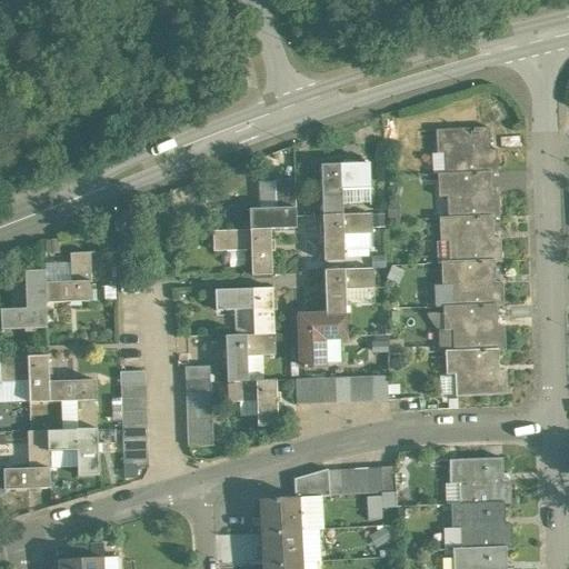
[(489,128),(435,130),(436,153),(445,153),(446,175),(490,173),(498,172),(497,149),(489,149),(489,128)]
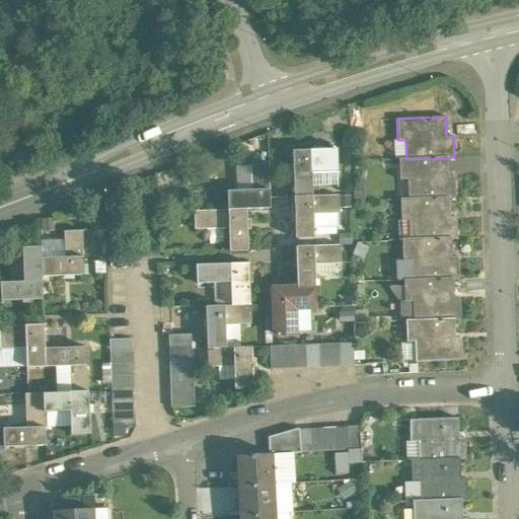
[(336,149),(292,151),(293,197),(312,196),(311,173),(337,172),(336,149)]
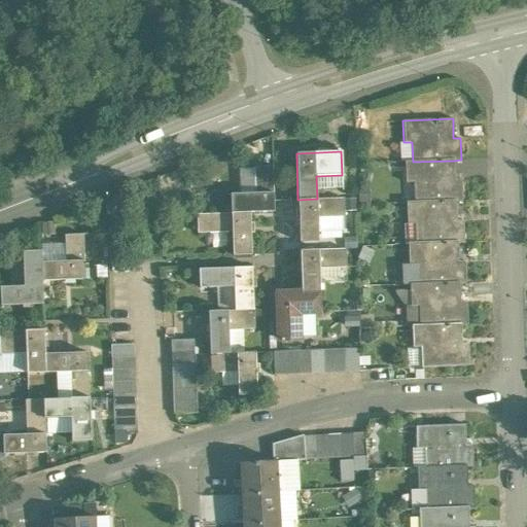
[(413,162),(405,163),(406,183),(413,182),(414,203),(455,202),(462,201),(461,179),(455,179),(454,161),(413,162)]
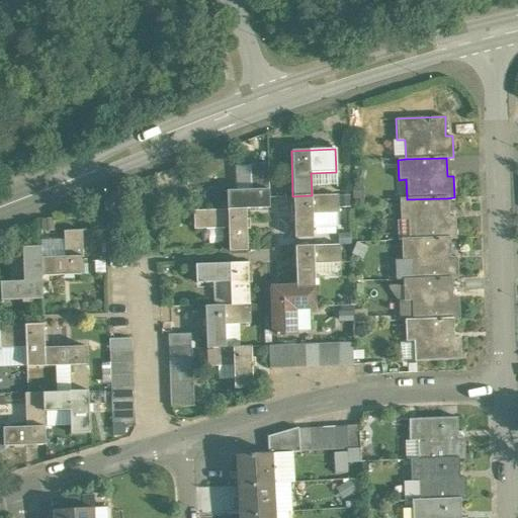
[(267,163),(249,164),(250,189),(237,190),(227,190),(228,209),(245,208),(269,207),(267,163)]
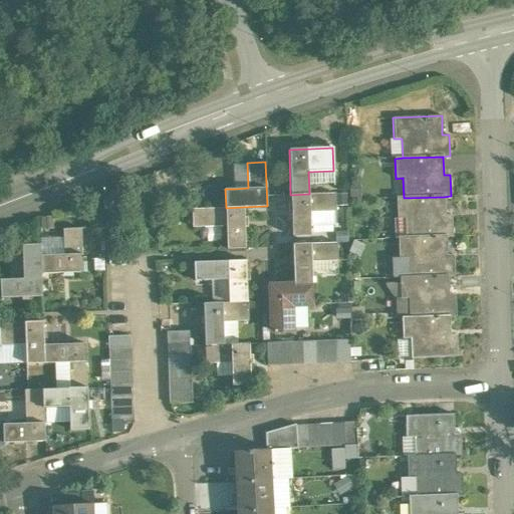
[(234,163),(235,189),(248,188),(247,163),(234,163)]
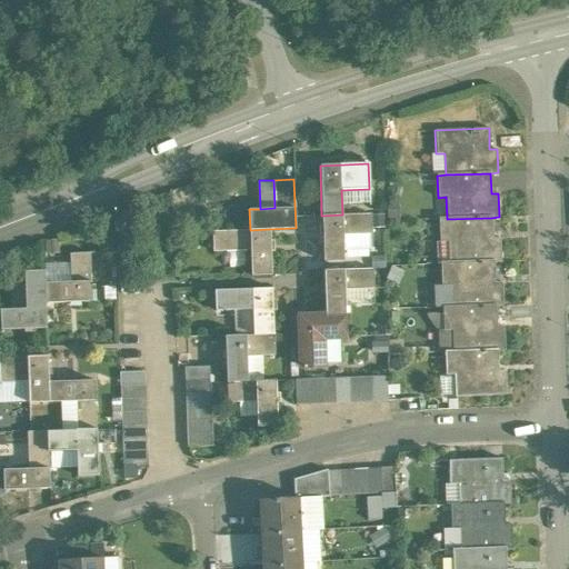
[(342,215),(321,216),(323,262),(343,262),(342,236),(371,235),(370,215),(342,215)]
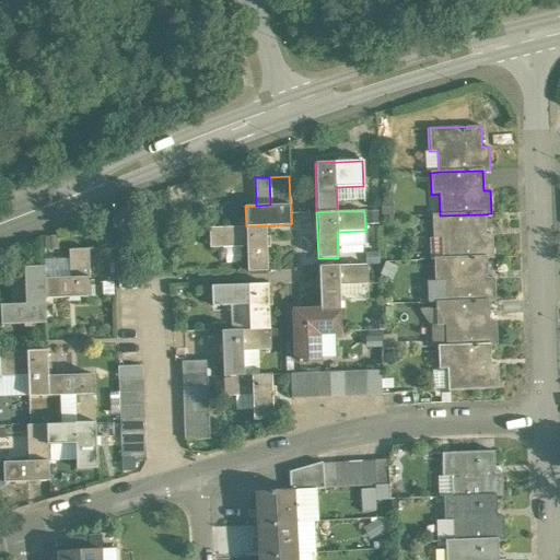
[(440,216),(431,217),(432,238),(441,238),(442,259),(486,258),(492,257),(492,234),(485,234),(483,214),(440,216)]
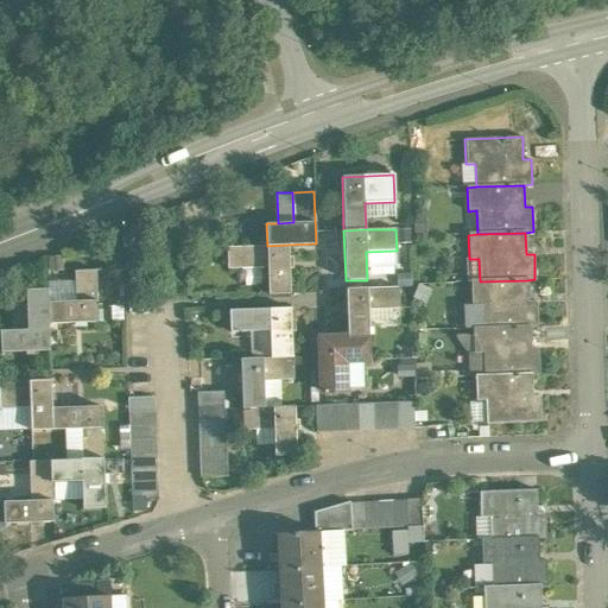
[(267,246),(227,247),(227,270),(267,267),(268,295),(290,295),(287,245),(267,246)]
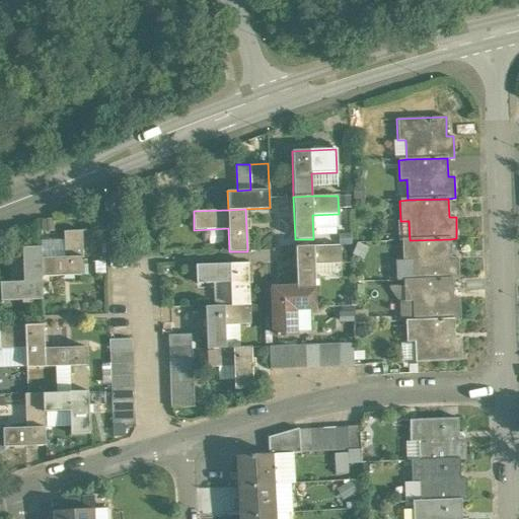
[(65,258),(41,260),(42,278),(84,276),(82,230),(64,231),(65,258)]
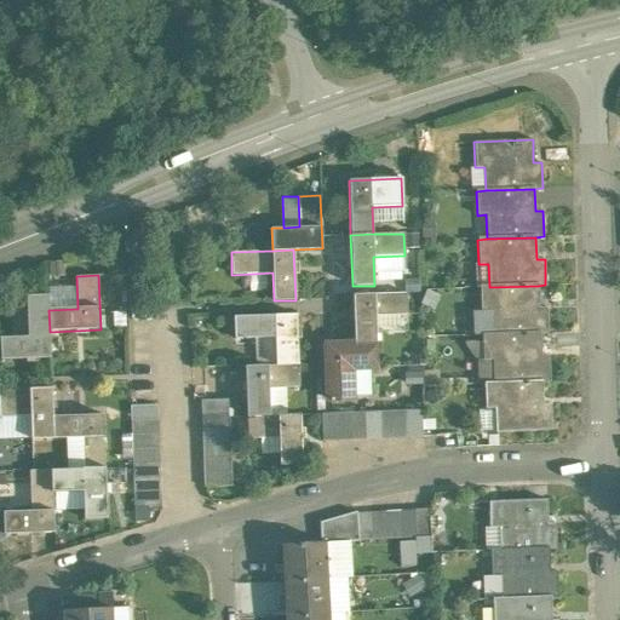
[(489,287),(480,288),(481,313),(489,313),(491,336),(539,334),(547,333),(546,308),(539,308),(538,286),(489,287)]
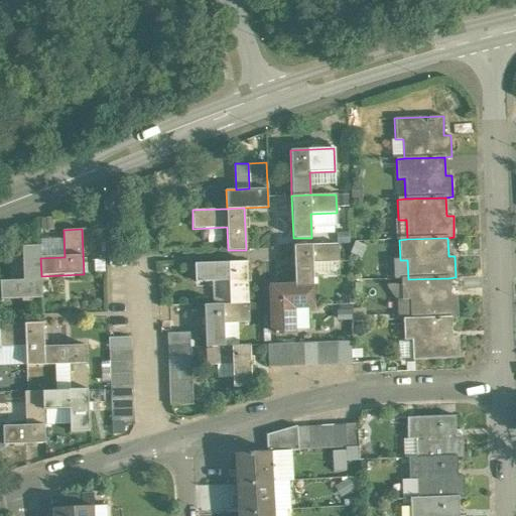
[(338,244),(293,246),(295,288),(313,287),(312,264),(339,263),(338,244)]
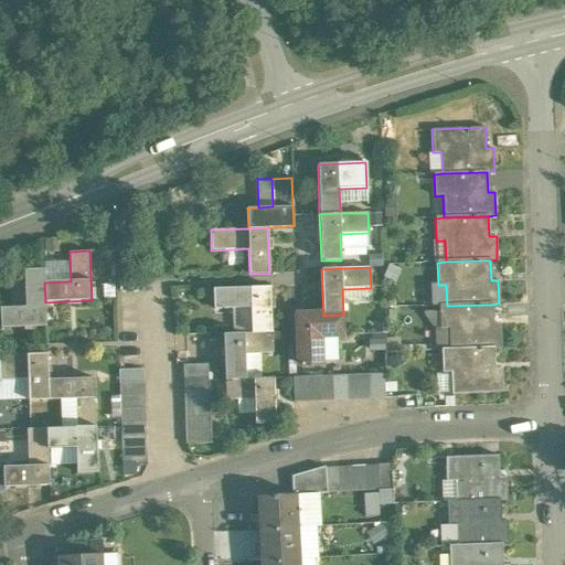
[(44,269),(24,270),(25,308),(0,308),(0,311),(1,329),(46,328),(45,302),(44,283),(44,269)]
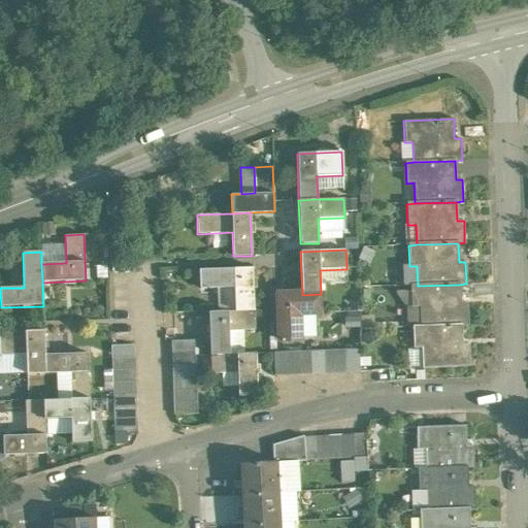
[(252,268),(199,270),(199,290),(216,289),(234,289),(235,311),(254,311),(252,268)]
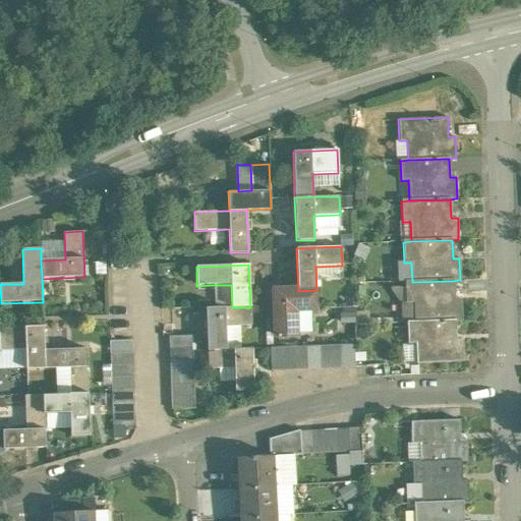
[(412,282),(404,282),(405,303),(413,302),(413,323),(455,322),(461,321),(461,300),(454,300),(453,281),(412,282)]
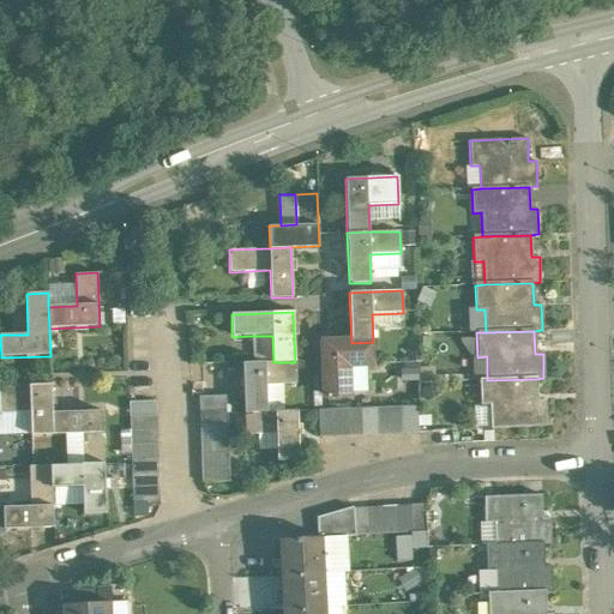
[(272,336),(251,336),(251,363),(274,362),(272,336)]
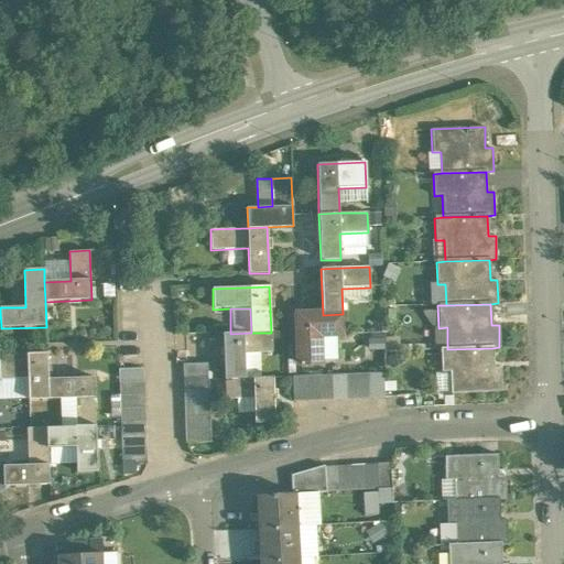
[(323,315),(297,316),(299,364),(318,362),(318,336),(344,335),(343,314),(323,315)]
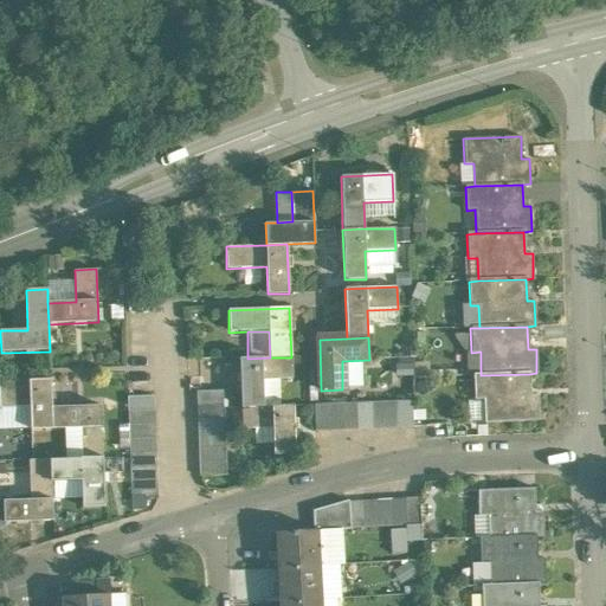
[(247,359),(239,359),(242,407),(263,407),(263,381),(292,380),(291,358),(270,358),(247,359)]
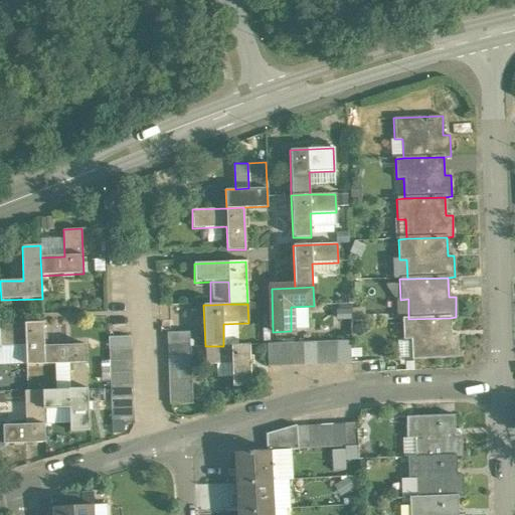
[(408,319),(401,319),(401,340),(409,340),(410,360),(458,358),(457,337),(451,337),(450,318),(408,319)]
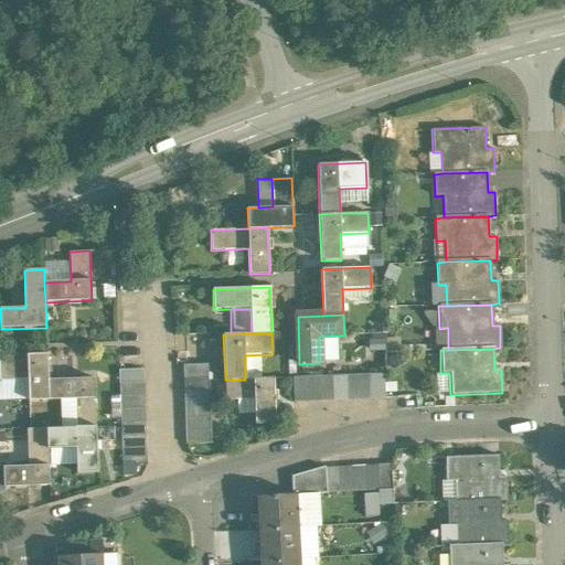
[(46,354),(0,355),(0,381),(28,380),(29,401),(49,401),(48,381),(46,354)]
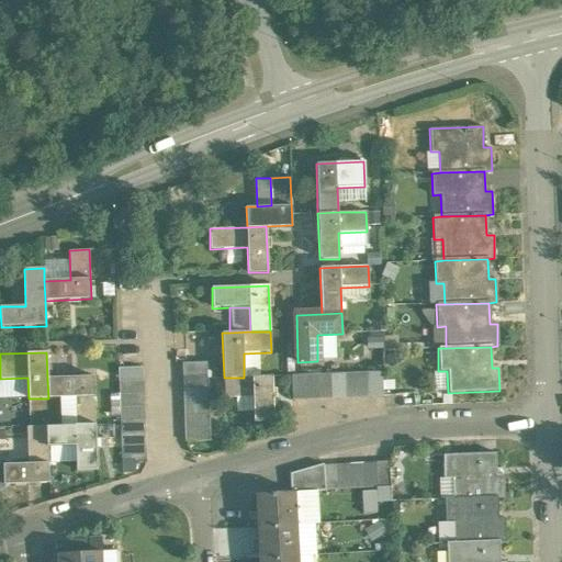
[(206,362),(181,363),(182,377),(206,375),(206,362)]
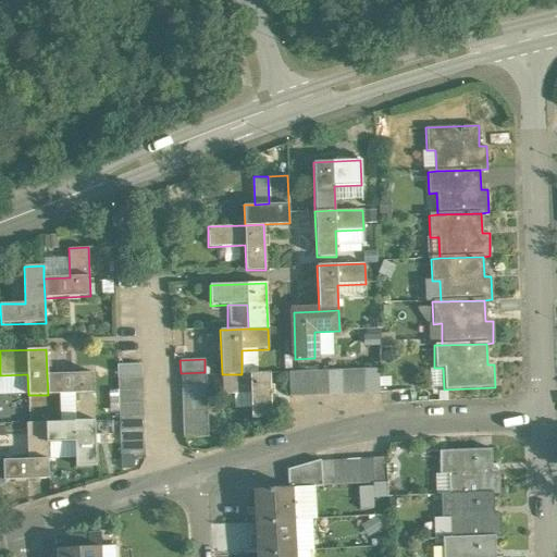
[(140,364),(116,366),(116,379),(141,378),(140,364)]
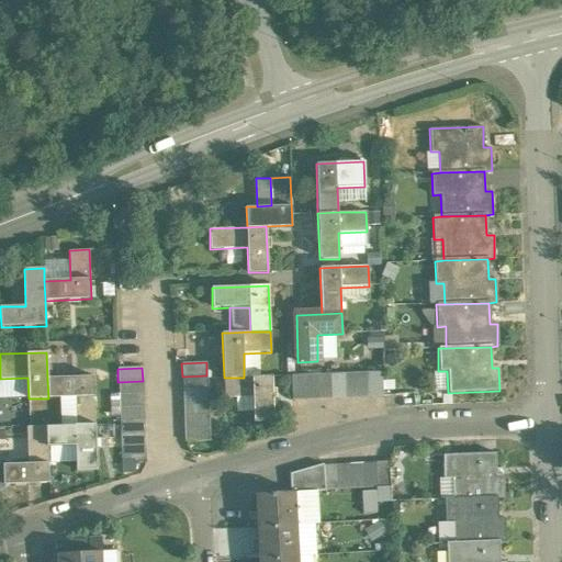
[(382,372),(369,373),(370,397),(383,396),(382,372)]
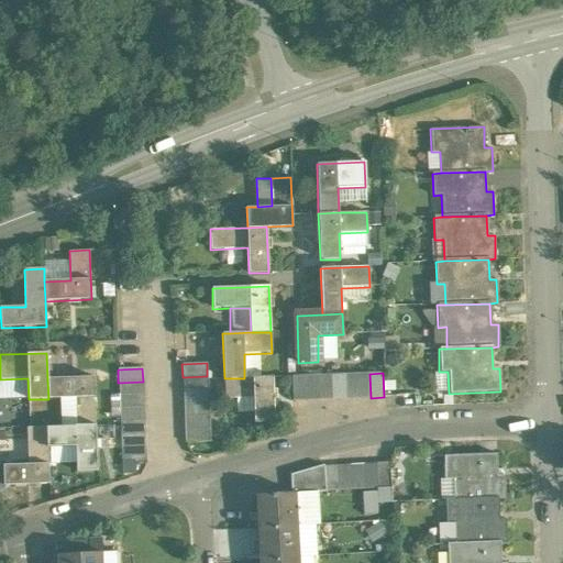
[(343,374),(330,375),(331,399),(344,399),(343,374)]
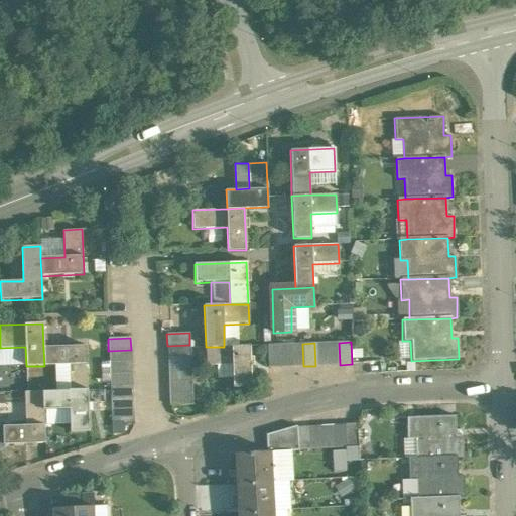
[(327,343),(314,343),(315,366),(328,365),(327,343)]
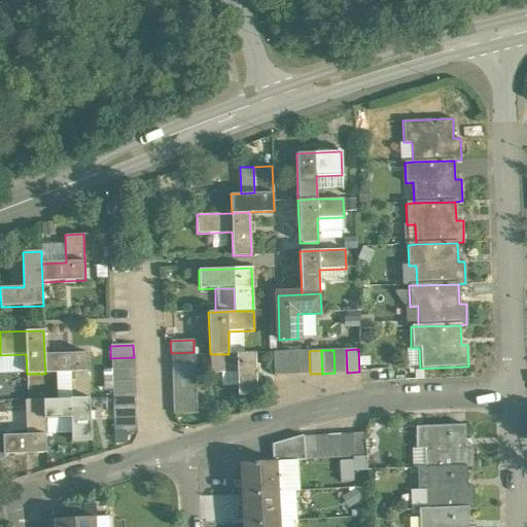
[(346,350),(334,350),(335,373),(347,373),(346,350)]
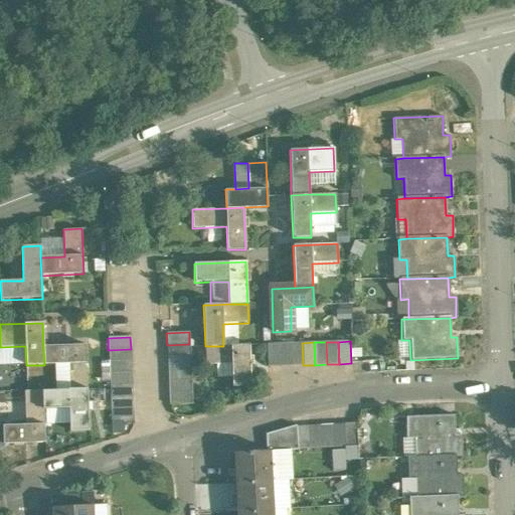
[(290,343),(279,344),(279,366),(291,366),(290,343)]
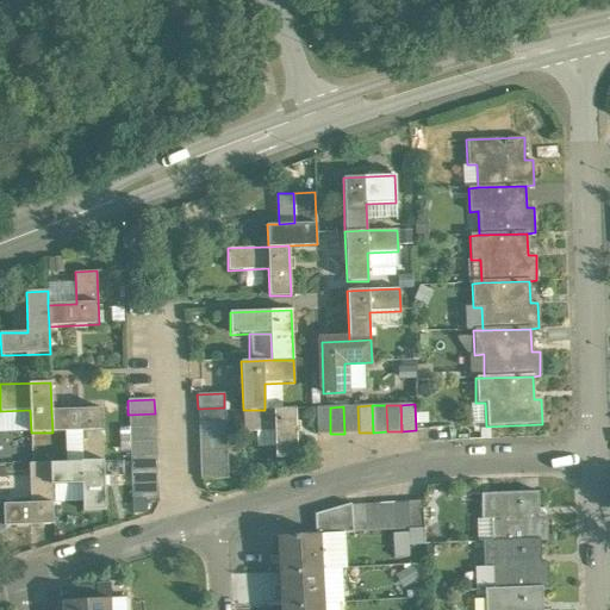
[(358,406),(343,406),(344,434),(359,433),(358,406)]
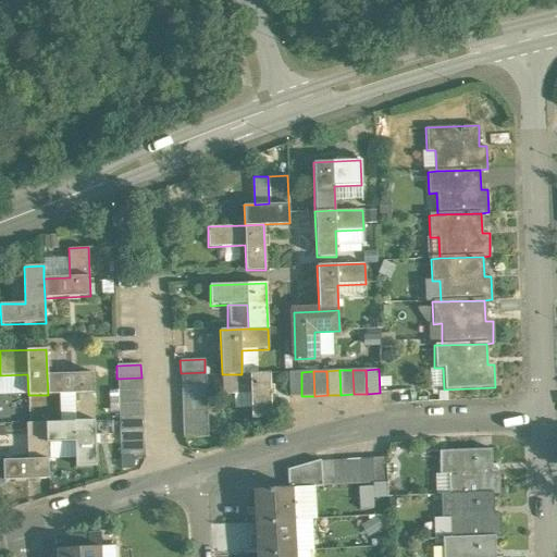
[(205,372),(181,373),(181,386),(206,385),(205,372)]
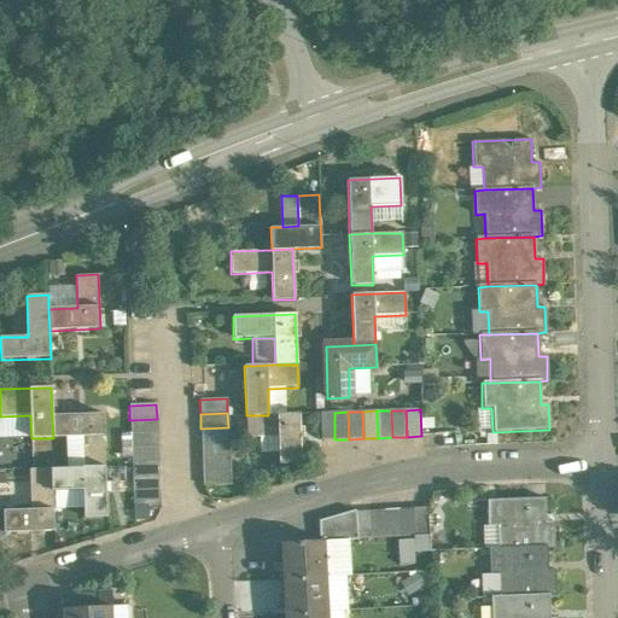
[(334,413),(320,413),(320,439),(334,439),(334,413)]
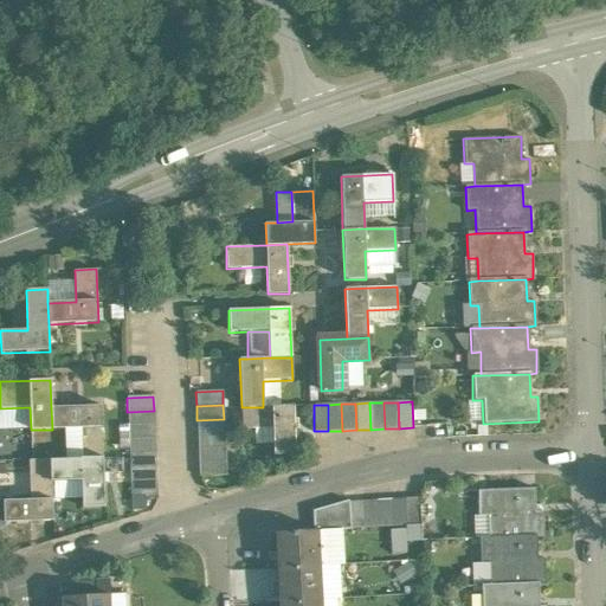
[(101,406),(51,408),(52,430),(79,429),(81,459),(103,458),(101,406)]
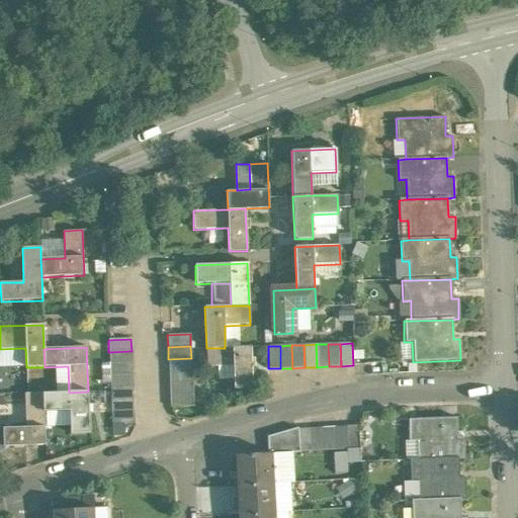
[(225,348),(206,348),(206,368),(221,367),(233,367),(234,377),(234,390),(252,389),(251,347),(225,348)]
